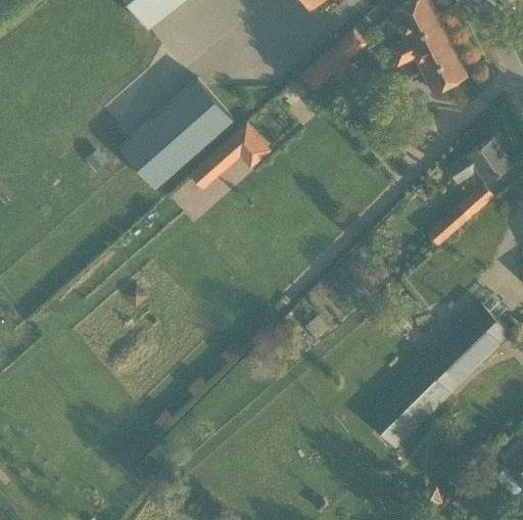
[(125,0),(148,31),(187,0),(125,0)]
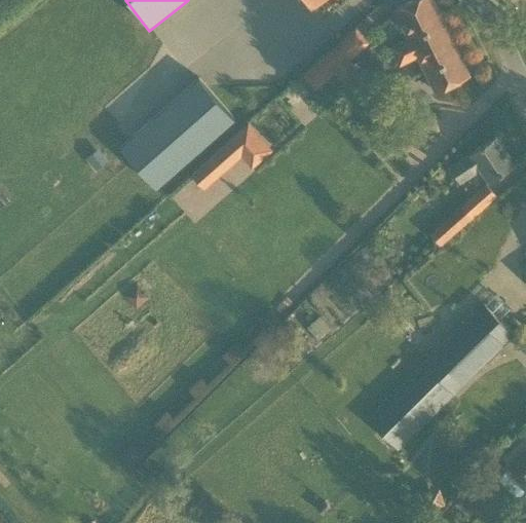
[(301,0),(310,12),(327,0),(301,0)]
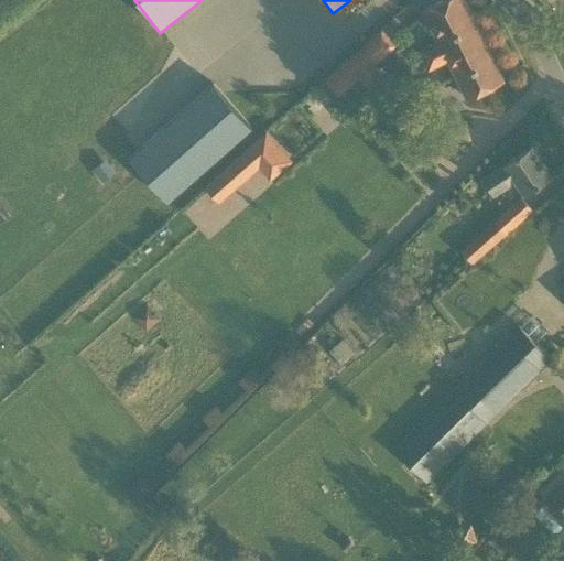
[(484,94),(503,84),(463,0),(448,0),(441,4),(423,13),(438,44),(420,54),(429,73),(447,63),(467,103),(484,94)]
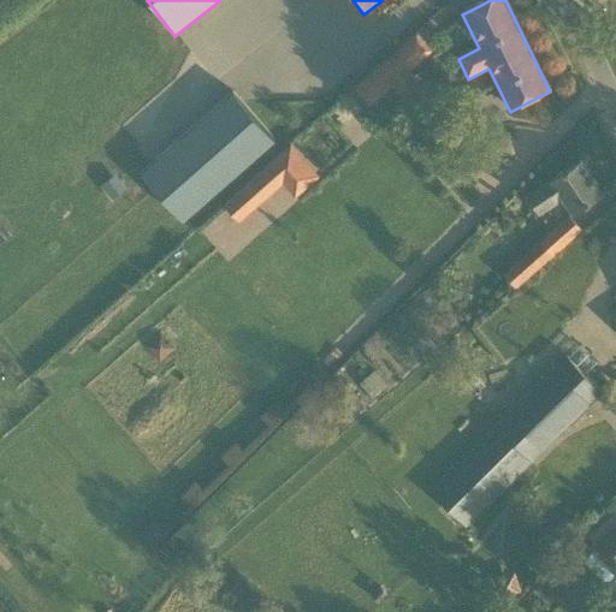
[(408,72),(431,52),(416,36),(354,91),(368,110),(391,89),(404,104),(422,87),(408,72)]
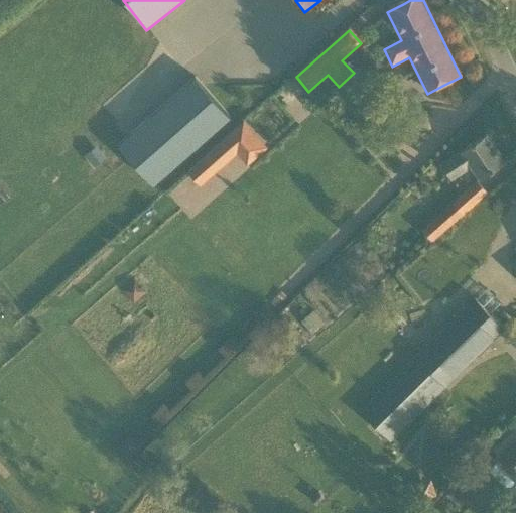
[(195,79),(118,147),(152,186),(230,119),(195,79)]
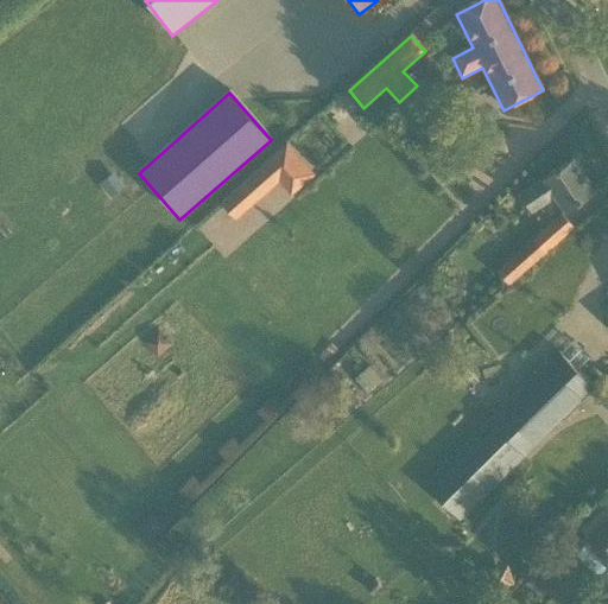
[(287,146),(221,204),(236,222),(279,184),(291,197),(315,177),(287,146)]
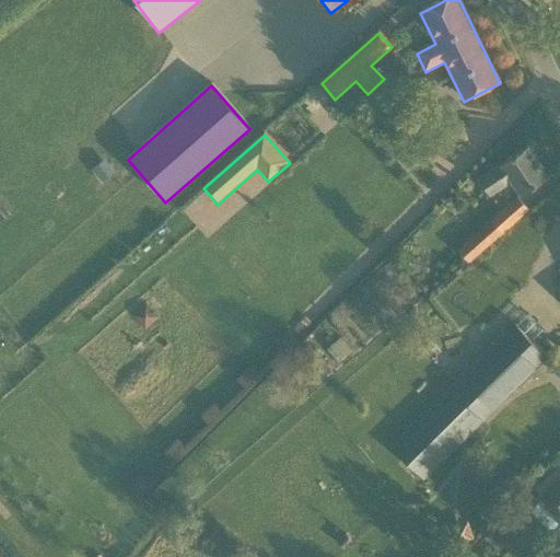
[(511,184),(521,197),(529,190),(548,177),(527,148),(510,160),(479,182),(490,198),(511,184)]
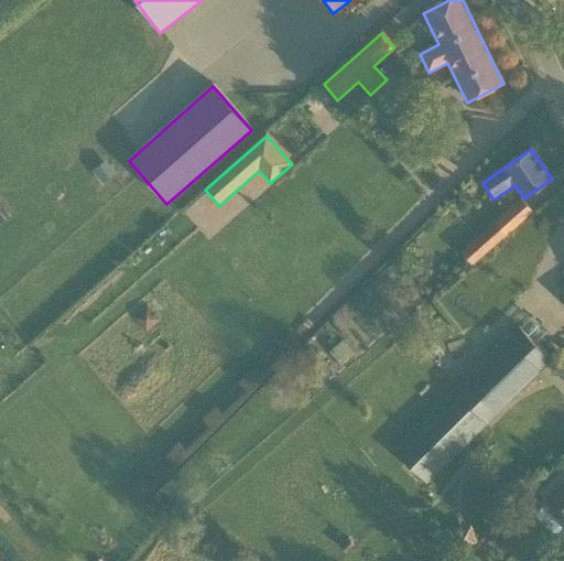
[(532,213),(520,198),(461,254),(473,267),(532,213)]
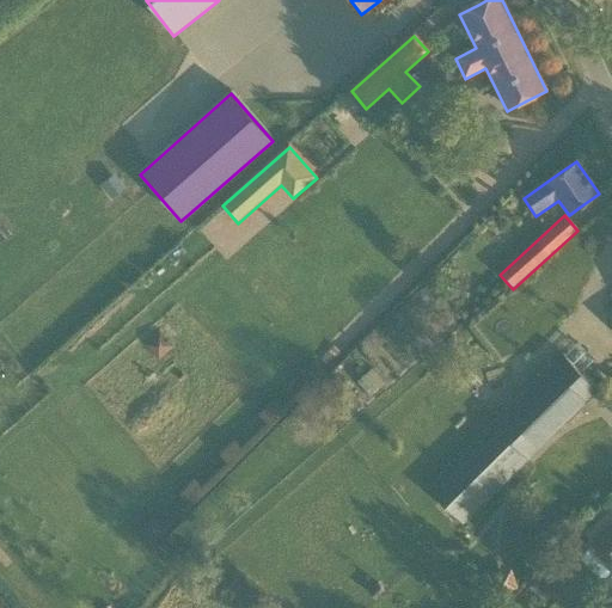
[(499,335),(522,357),(574,302),(551,280),(499,335)]
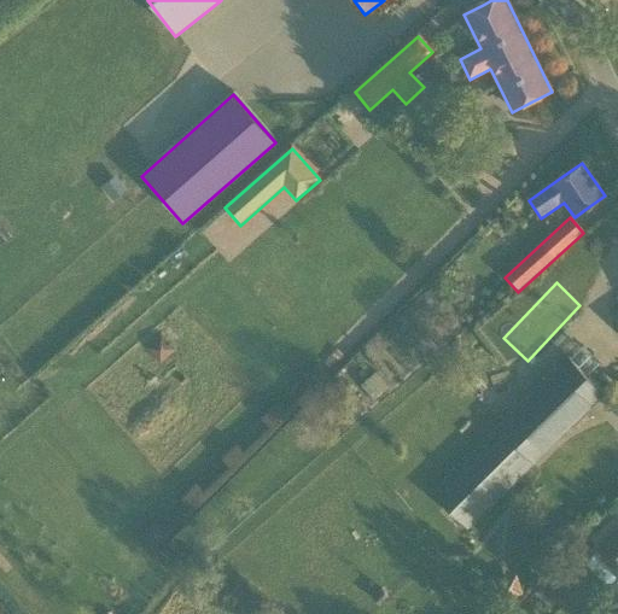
[(589,408),(602,396),(602,395),(602,393),(589,380),(569,360),(497,430),(502,434),(470,466),(466,461),(431,495),(465,530),(482,513),(479,510),(529,461),(531,465),(589,408)]
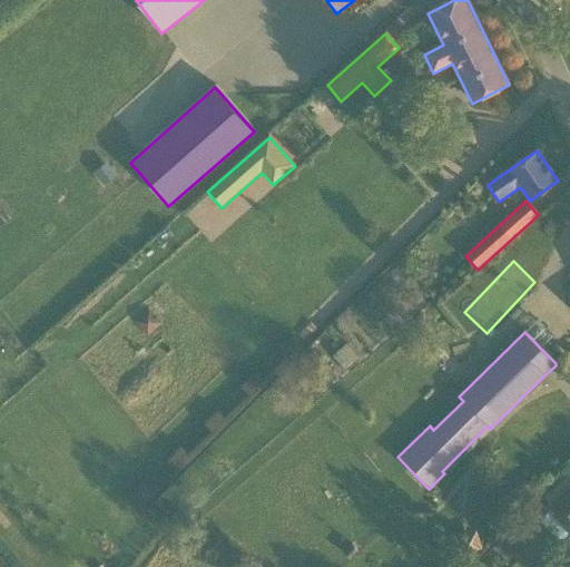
[(305,378),(296,385),(304,394),(313,387),(305,378)]
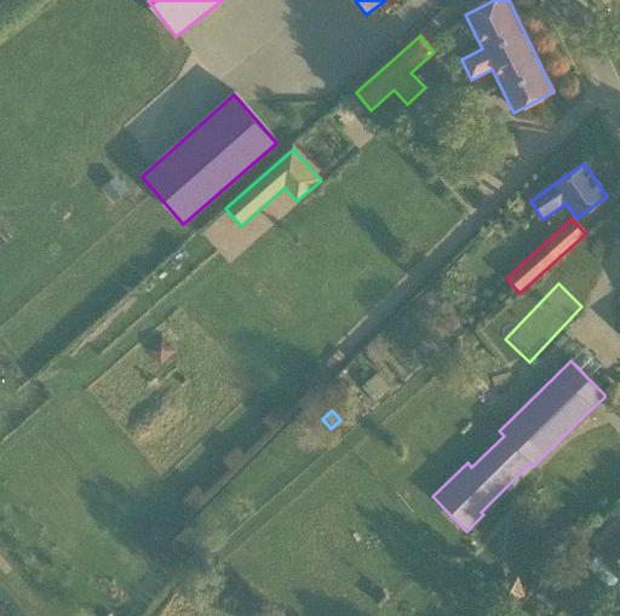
[(619,535),(601,554),(619,573),(619,535)]
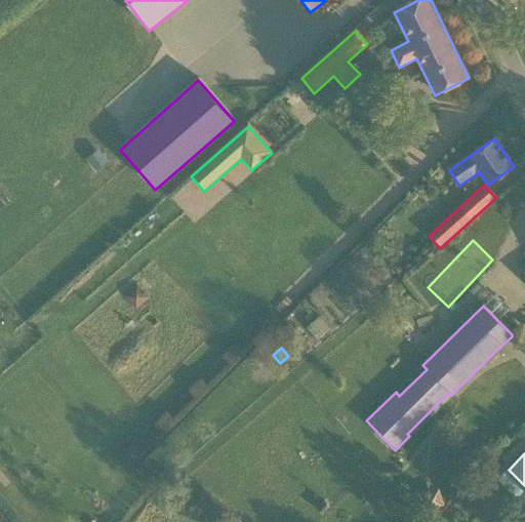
[(322,502),(315,509),(321,515),(328,508),(322,502)]
